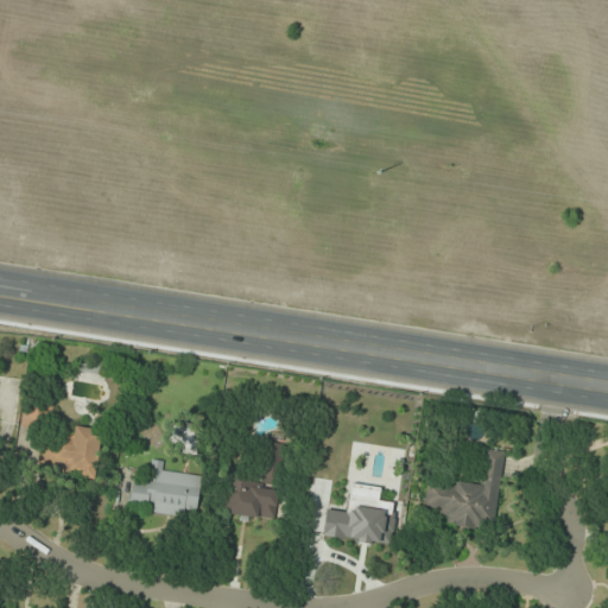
[(37,472),(97,479),(102,430),(76,426),(74,442),(42,438),(37,472)]
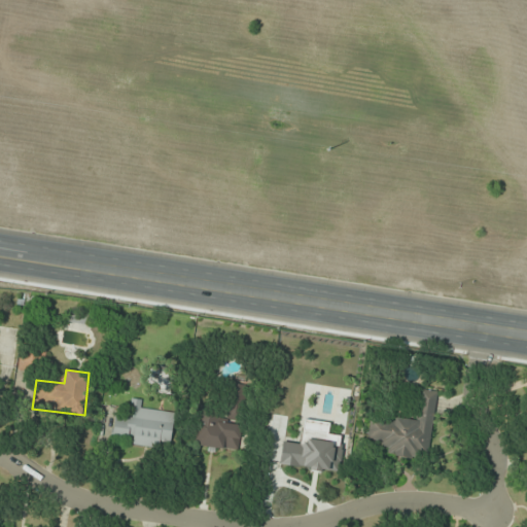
[(245,421),(245,385),(229,385),(229,421),(245,421)]
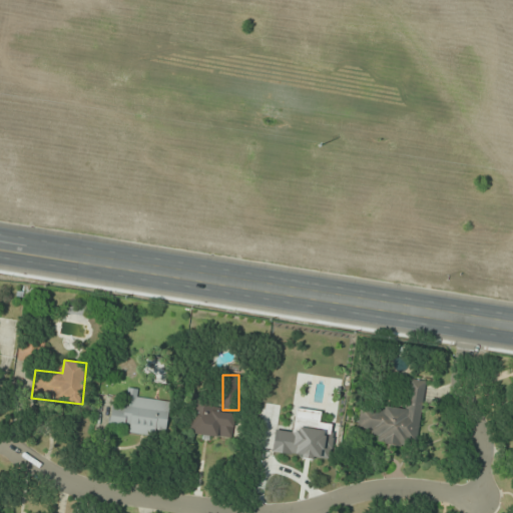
[(383,444),(419,447),(425,382),(408,380),(405,409),(384,407),(383,412),(360,410),(358,431),(384,433),(383,444)]
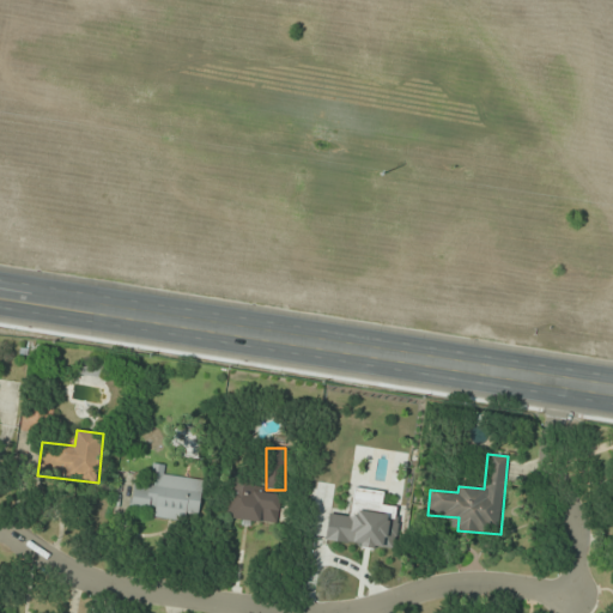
[(128,513),(186,522),(187,511),(199,514),(204,483),(163,477),(165,465),(151,463),(147,486),(133,485),(128,513)]
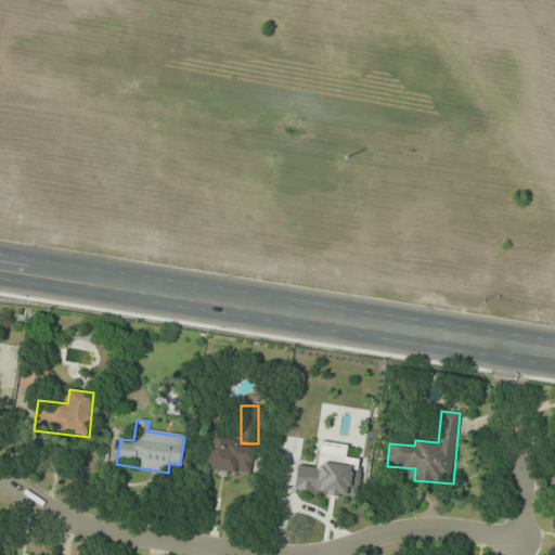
[(250,476),(255,448),(233,444),(234,431),(208,427),(202,468),(250,476)]
